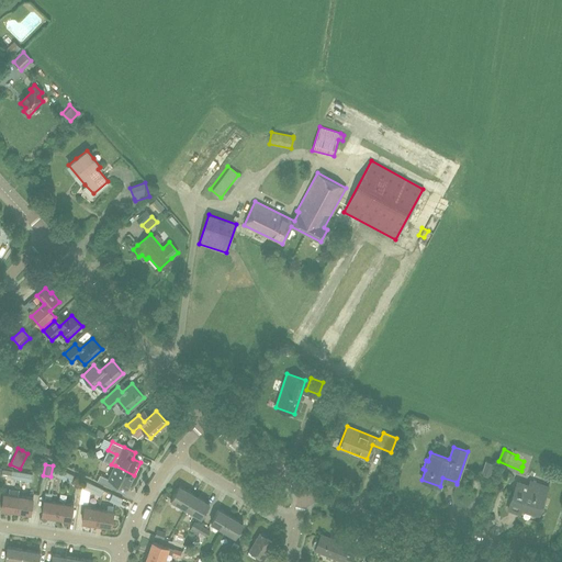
[(127,489),(134,475),(115,465),(109,479),(100,474),(97,481),(113,489),(115,482),(127,489)]
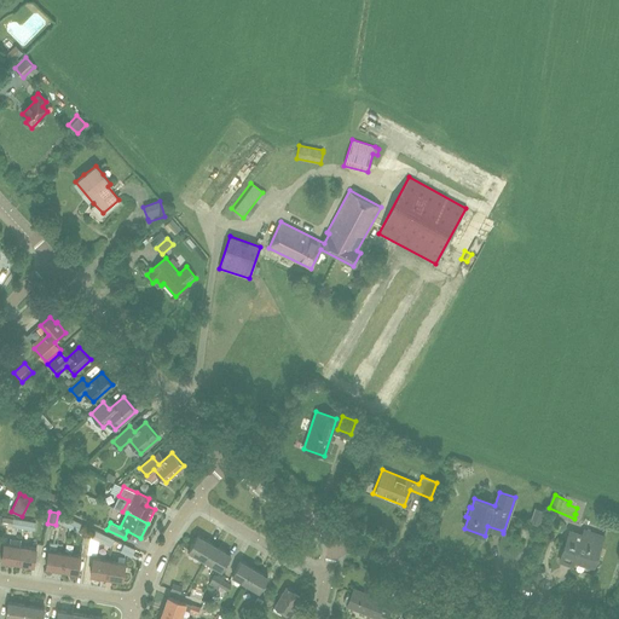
[(68,527),(71,519),(61,514),(57,522),(68,527)]
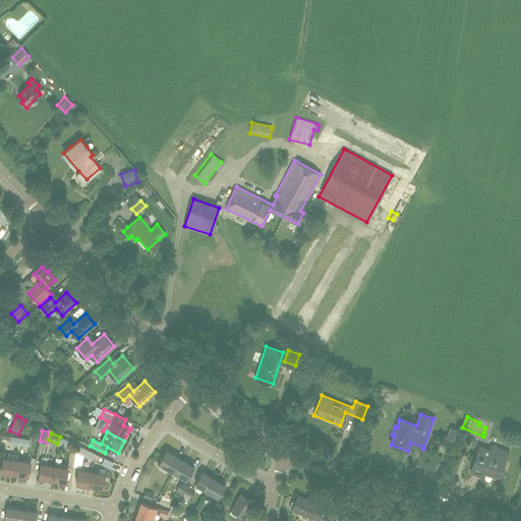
[(19,445),(20,438),(11,437),(2,435),(1,440),(10,441),(10,444),(19,445)]
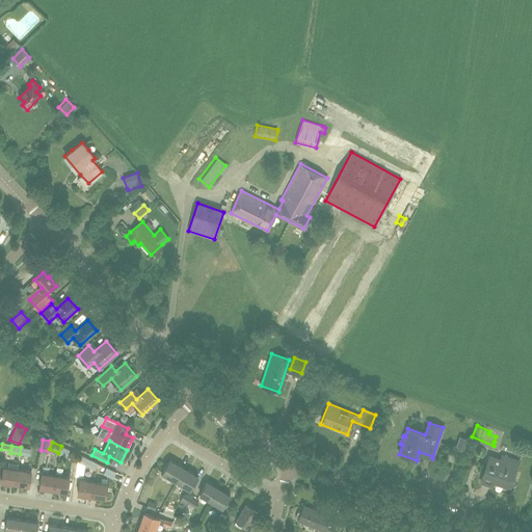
[(70,450),(61,446),(58,453),(67,457),(68,456),(69,453),(72,454),(73,452),(70,450)]
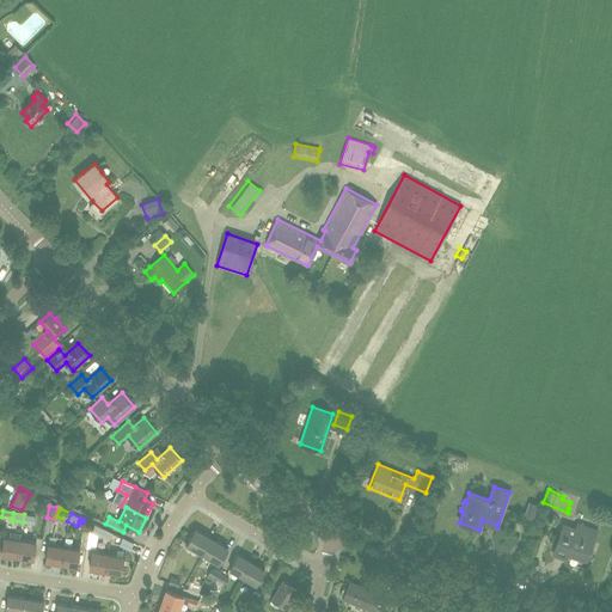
[(36,516),(24,514),(23,522),(34,525),(36,516)]
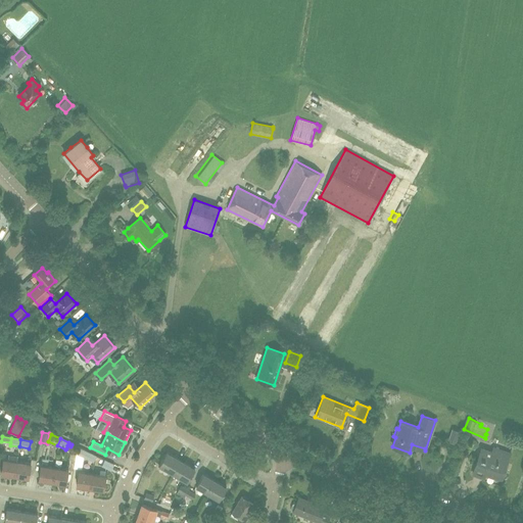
[(70,468),(74,468),(82,470),(84,458),(94,462),(96,456),(97,456),(79,447),(76,454),(77,455),(75,464),(70,464),(70,468)]
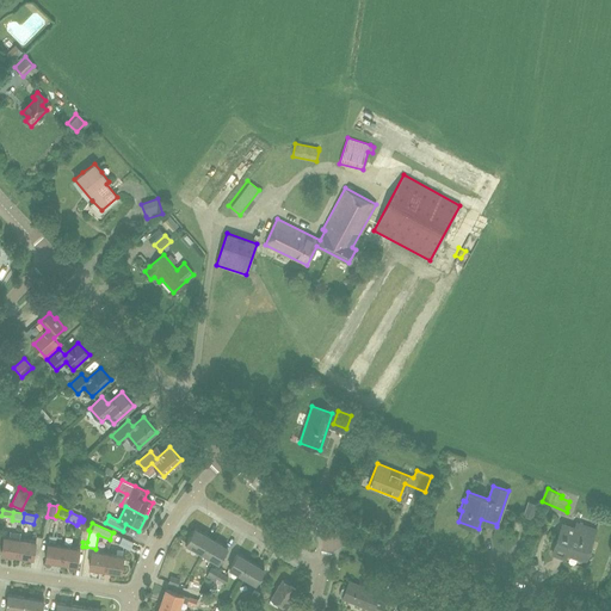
[(576,523),(574,528),(562,523),(551,553),(565,557),(567,551),(586,559),(596,530),(576,523)]
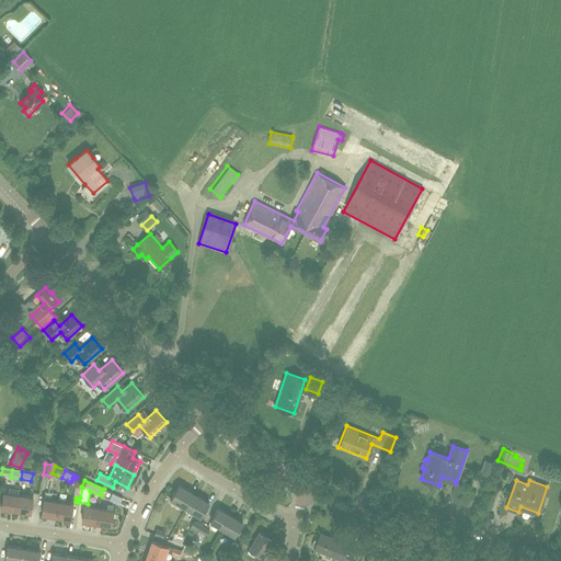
[(186,507),(194,494),(179,485),(171,499),(186,507)]
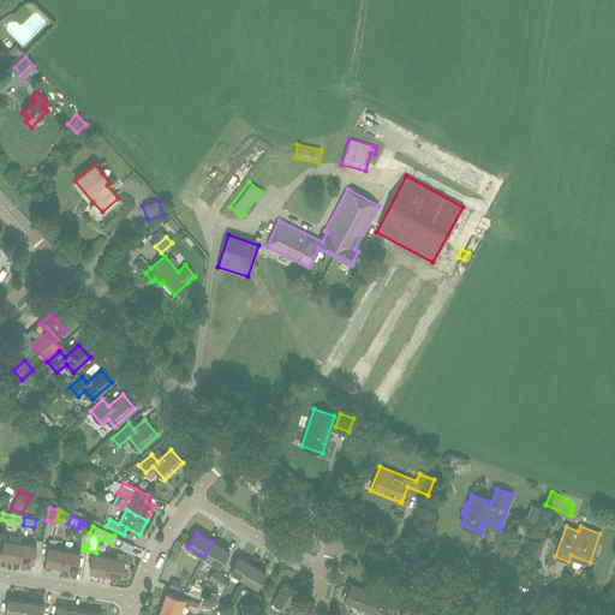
[(17,559),(21,543),(4,539),(1,556),(17,559)]
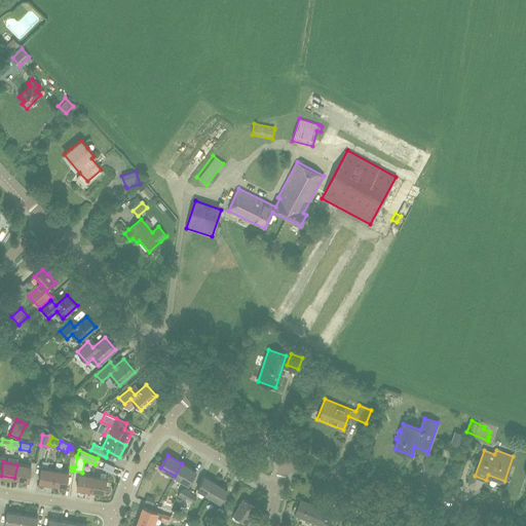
[(105,462),(102,468),(112,474),(115,466),(105,462)]
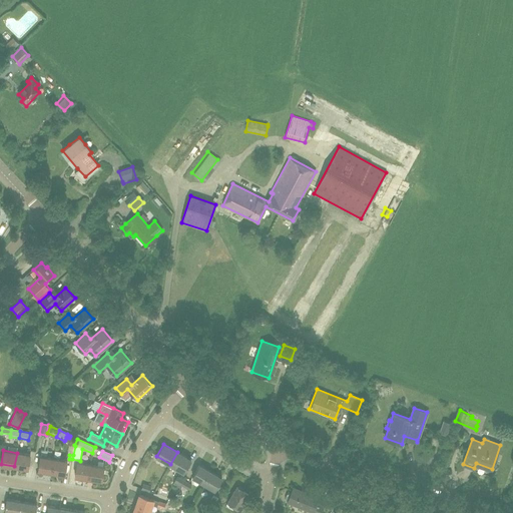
[(191,460),(177,452),(170,464),(184,472),(191,460)]
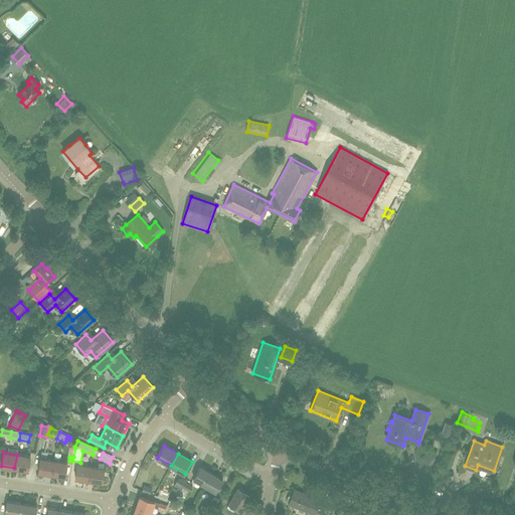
[(30,457),(17,455),(14,468),(28,470),(30,457)]
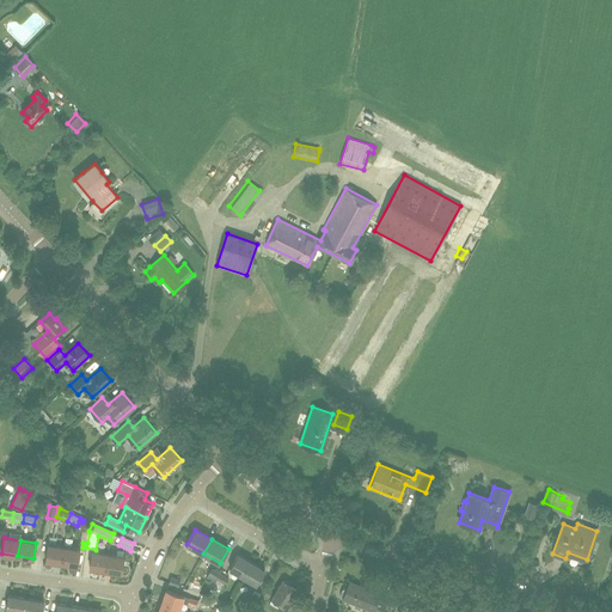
[(61,563),(65,548),(48,544),(46,561),(61,563)]
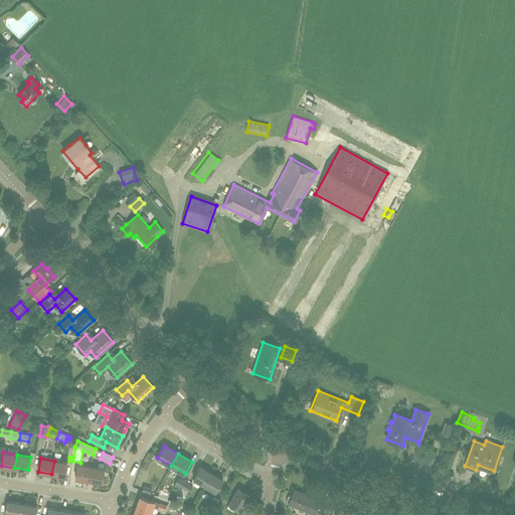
[(67,463),(54,461),(51,474),(65,476),(67,463)]
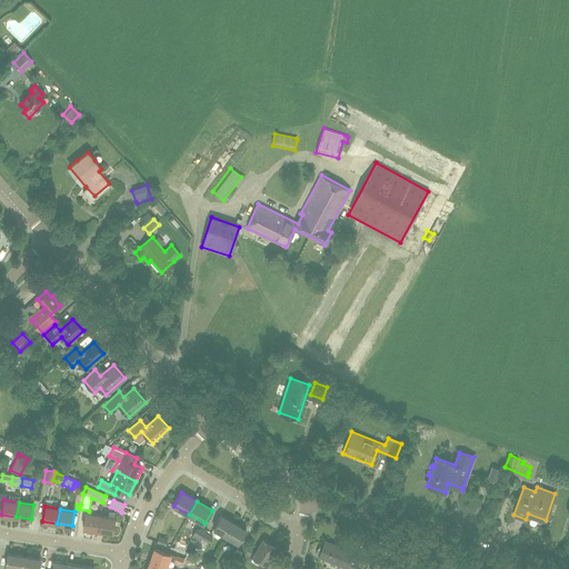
[(98,530),(100,516),(86,512),(82,528),(98,530)]
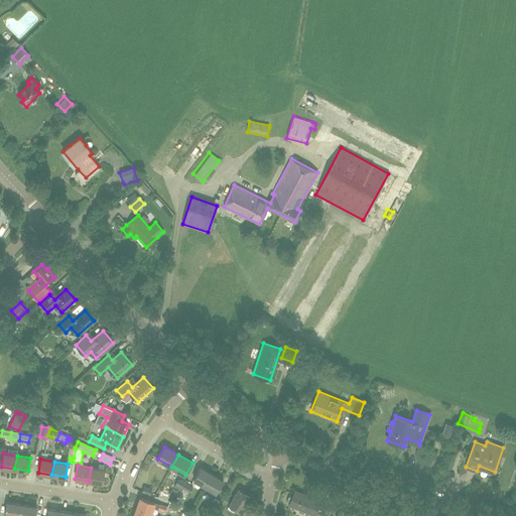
[(105,470),(97,469),(91,468),(89,481),(103,483),(105,470)]
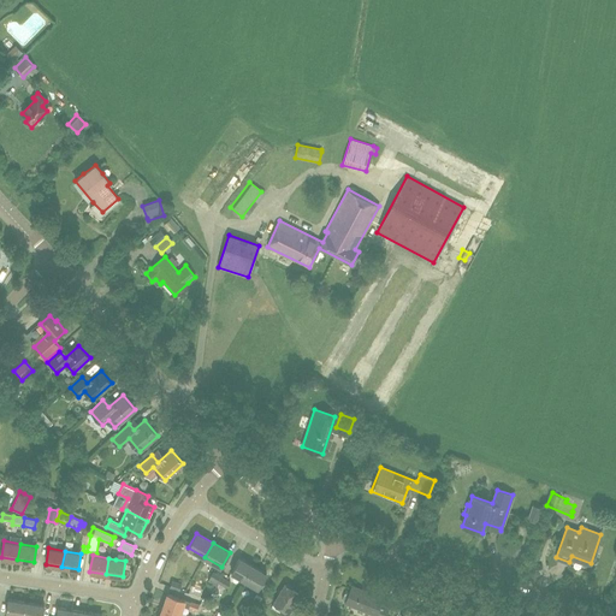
[(244,581),(253,567),(240,558),(231,573),(244,581)]
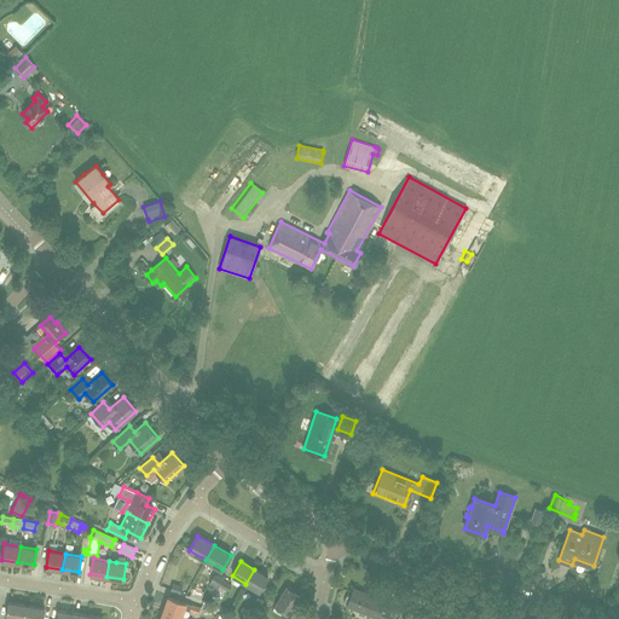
[(268,577),(254,570),(246,584),(259,591),(268,577)]
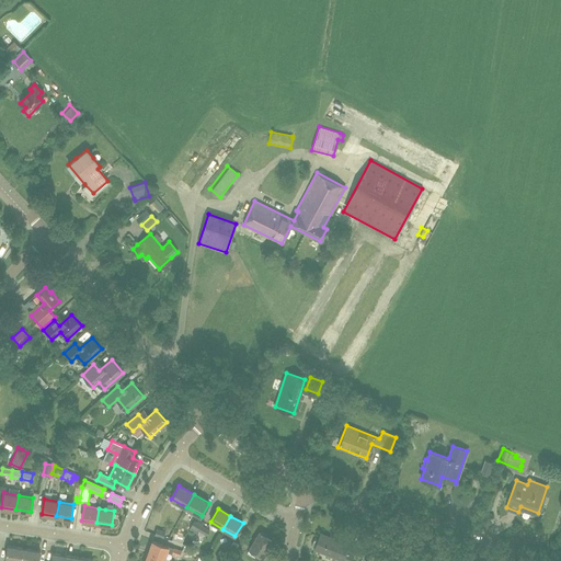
[(198,530),(202,525),(194,521),(191,526),(191,527),(198,530)]
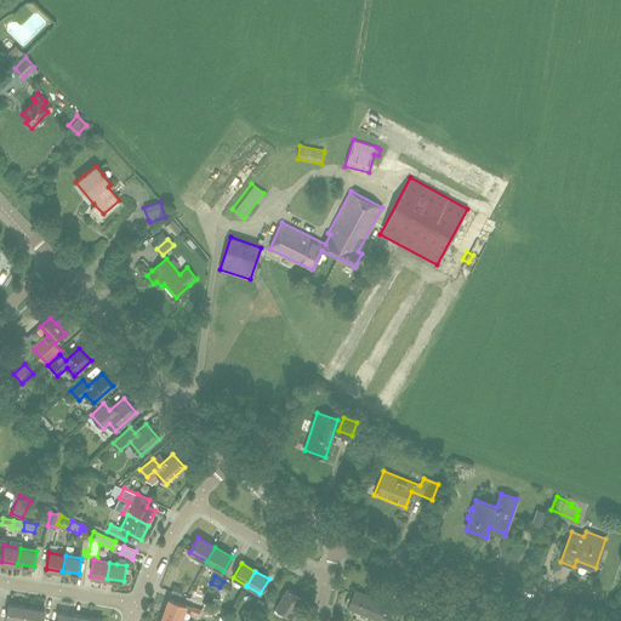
[(183,588),(175,585),(174,585),(174,584),(166,581),(164,590),(181,596),(181,594),(183,588)]
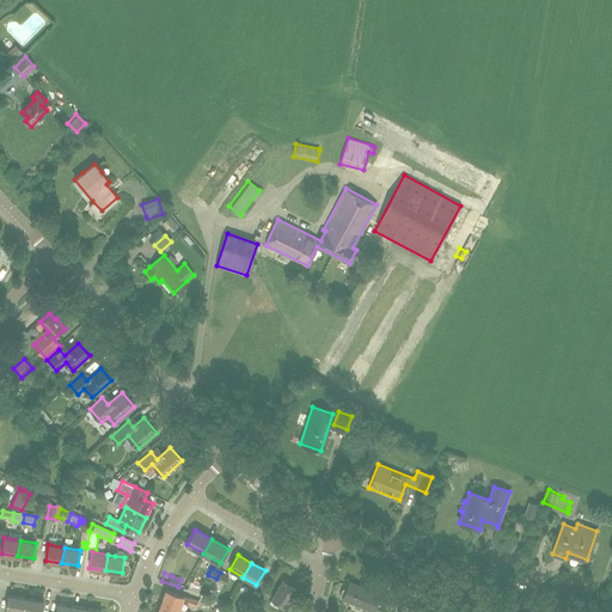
[(230,579),(220,573),(216,579),(218,580),(213,586),(214,586),(218,588),(222,582),(225,585),(230,579)]
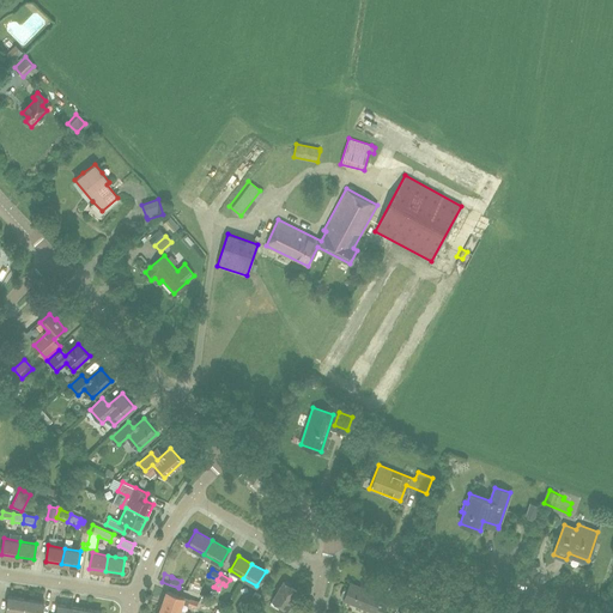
[(272,600),(280,606),(277,612),(278,612),(286,612),(289,611),(291,605),(289,604),(297,590),(283,582),(272,600)]
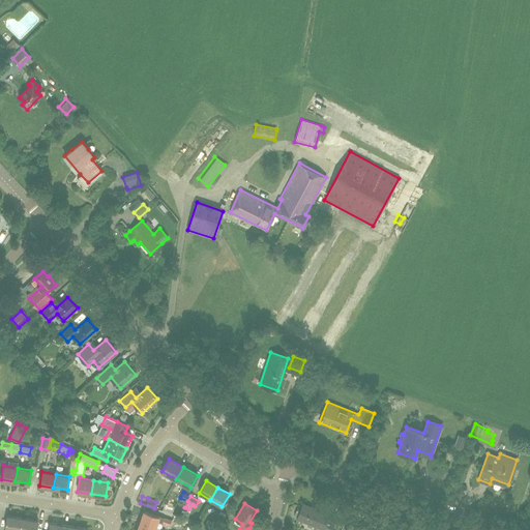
[(303,504),(300,510),(299,510),(297,510),(295,516),(296,518),(297,519),(323,529),(322,529),(331,529),(335,522),(328,519),(329,514),(303,504)]
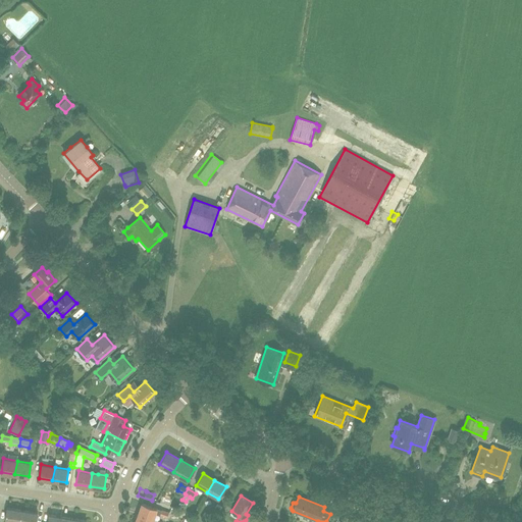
[(217,516),(222,506),(217,503),(211,513),(217,516)]
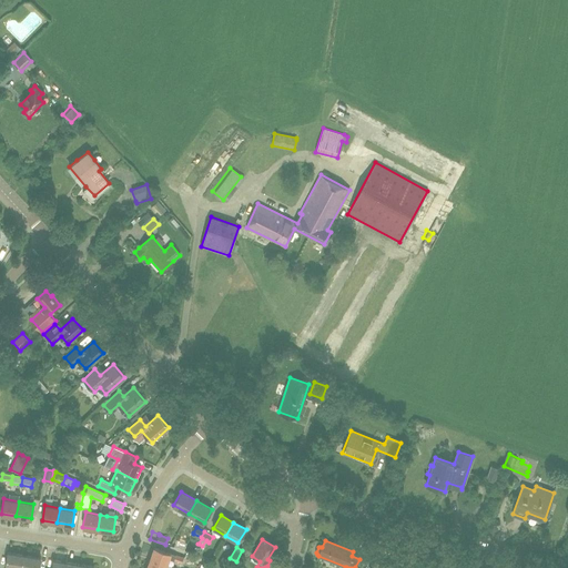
[(175,555),(171,554),(154,548),(150,559),(166,565),(169,559),(173,560),(182,563),(183,557),(175,555)]
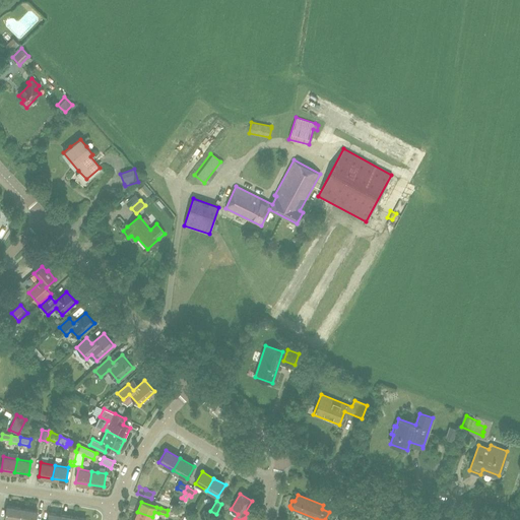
[(16,519),(19,519),(21,509),(6,506),(4,518),(16,519)]
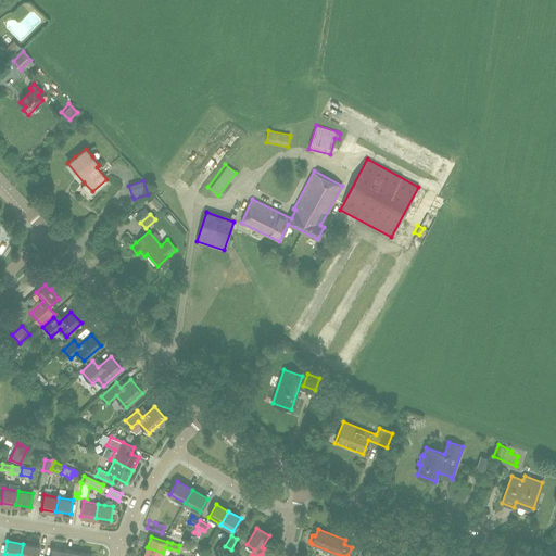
[(38,555),(40,546),(23,544),(21,555),(38,555)]
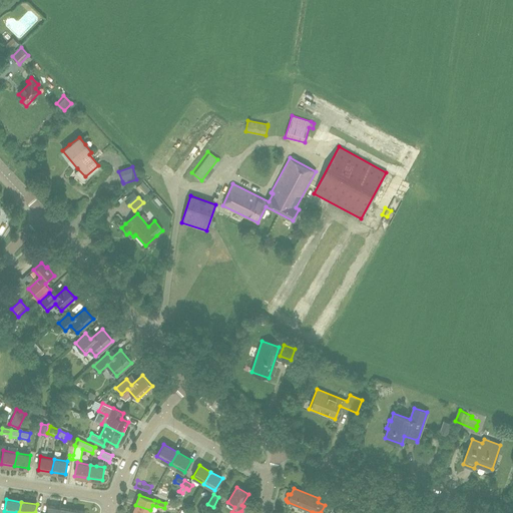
[(202,512),(203,512),(205,512),(206,512),(209,508),(206,506),(206,505),(201,502),(197,510),(202,512)]
